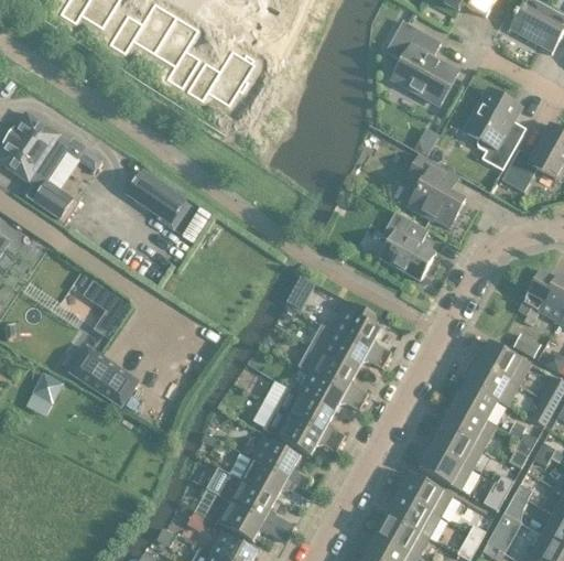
[(42,0),(34,12),(47,20),(55,10),(56,7),(45,0),(42,0)]
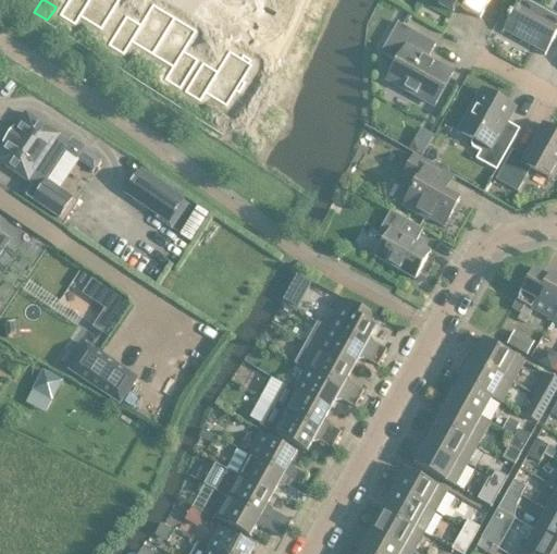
[(59,0),(56,7),(54,10),(70,20),(77,7),(99,20),(110,0),(59,0)]
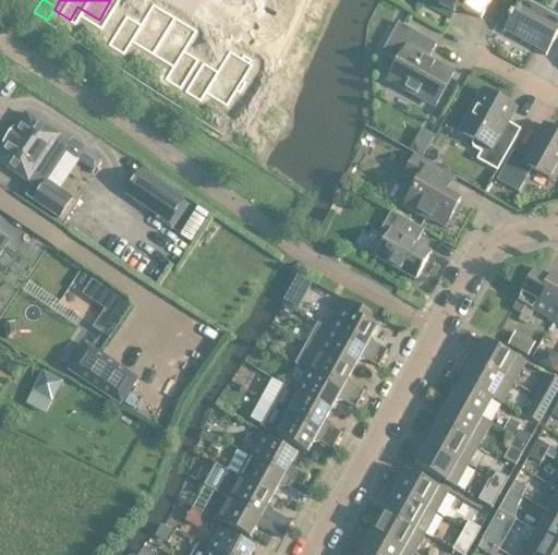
[(121,10),(102,39),(118,49),(125,36),(146,49),(170,12),(149,0),(146,0),(135,19),(121,10)]
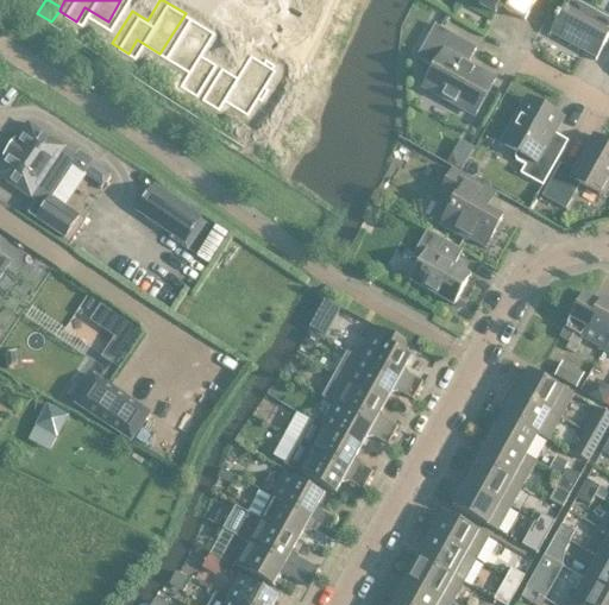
[(494,11),(498,4),(523,18),(533,0),(478,0),(478,1),(494,11)]
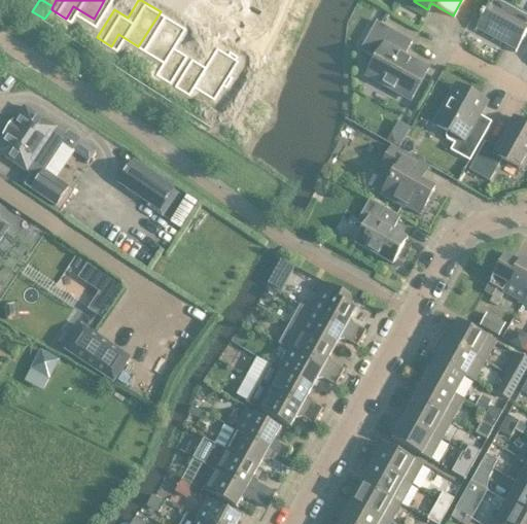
[(526,31),(526,13),(500,0),(491,0),(477,29),(517,49),(526,31)]
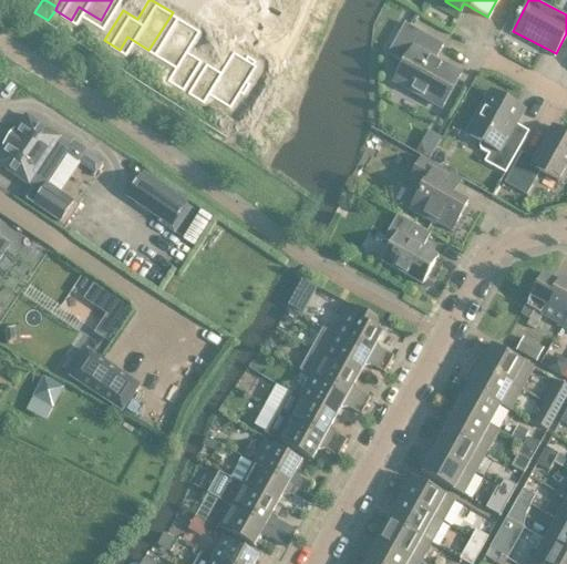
[(173,12),(148,50),(171,63),(162,77),(178,85),(196,55),(182,47),(195,26),(173,12)]
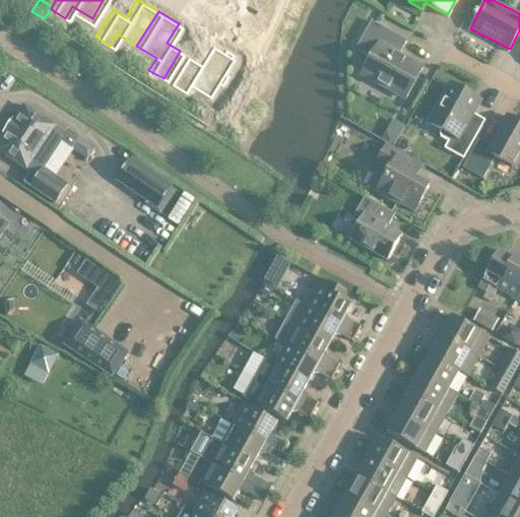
[(373,57),(364,73),(402,94),(419,64),(398,53),(406,39),(371,18),(355,47),(373,57)]
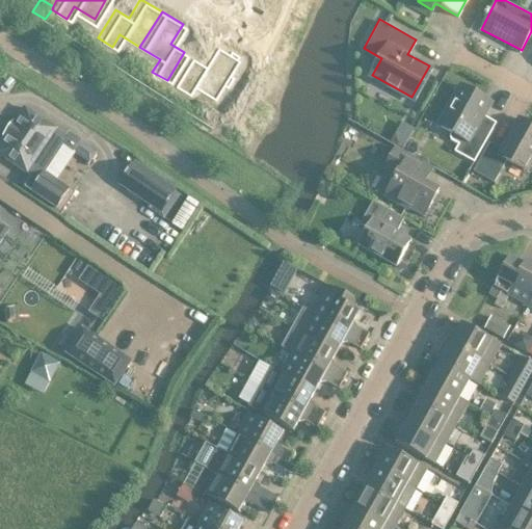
[(188,54),(171,83),(186,91),(193,80),(214,93),(224,75),(228,76),(234,67),(231,64),(236,57),(233,55),(234,52),(228,48),(225,50),(214,44),(202,62),(188,54)]
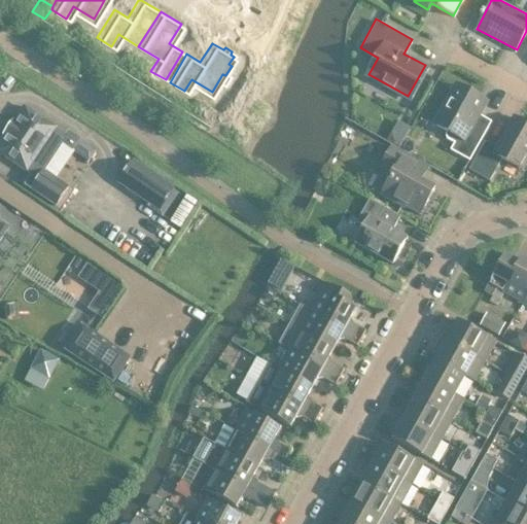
[(456,82),(434,121),(447,129),(445,132),(446,136),(454,141),(450,147),(469,159),(488,125),(478,119),(477,115),(486,99),(456,82)]
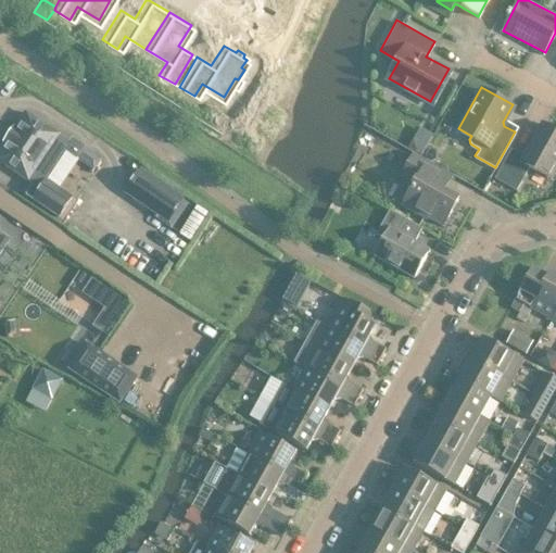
[(85,147),(86,146),(72,137),(70,140),(27,111),(28,111),(26,110),(24,111),(25,112),(15,125),(14,124),(4,139),(5,139),(0,147),(0,158),(45,188),(37,200),(59,214),(72,195),(48,178),(67,149),(78,156),(85,147)]
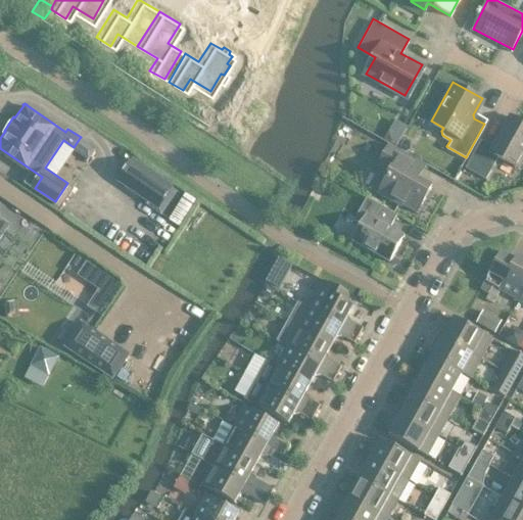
[(480,138),(465,166),(485,178),(497,155),(517,166),(522,153),(522,121),(510,114),(493,145),(480,138)]
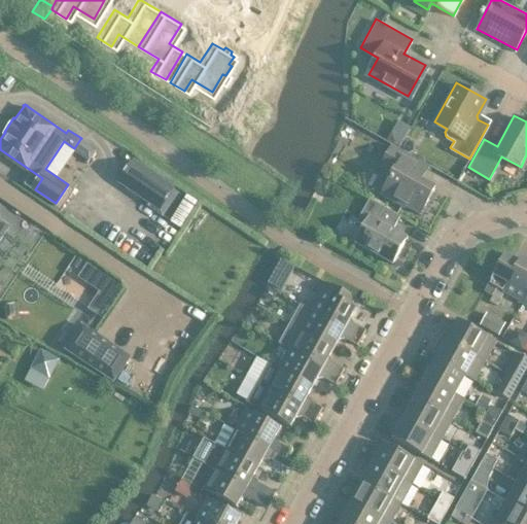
[(402,205),(406,204),(420,212),(433,186),(417,177),(416,173),(422,162),(391,144),(381,164),(393,171),(381,193),(402,205)]
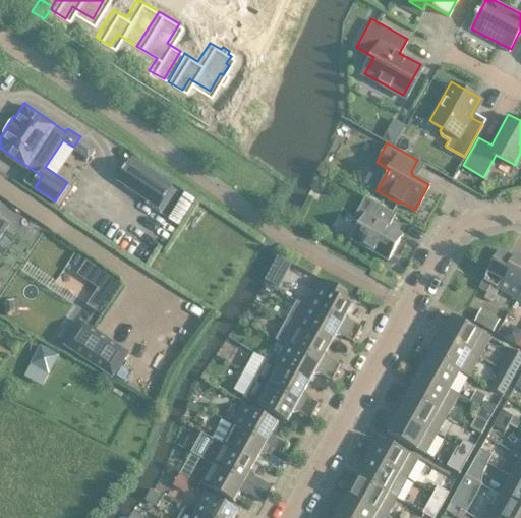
[(145,200),(159,211),(175,188),(171,185),(130,158),(117,177),(147,197),(145,200)]
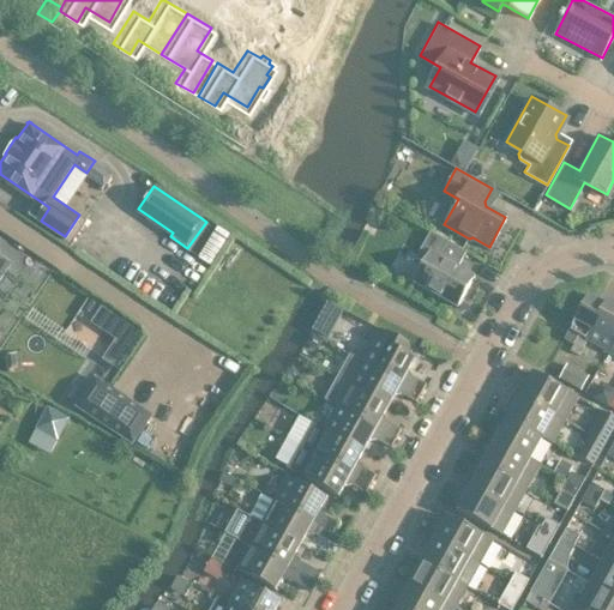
[(465,249),(429,229),(415,255),(423,260),(413,279),(457,303),(474,275),(457,265),(465,249)]
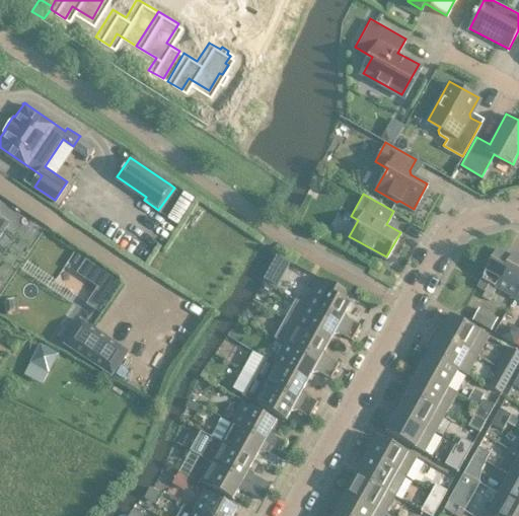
[(510,256),(496,249),(476,285),(485,289),(482,295),(490,299),(496,286),(504,290),(518,263),(518,254),(513,251),(510,256)]
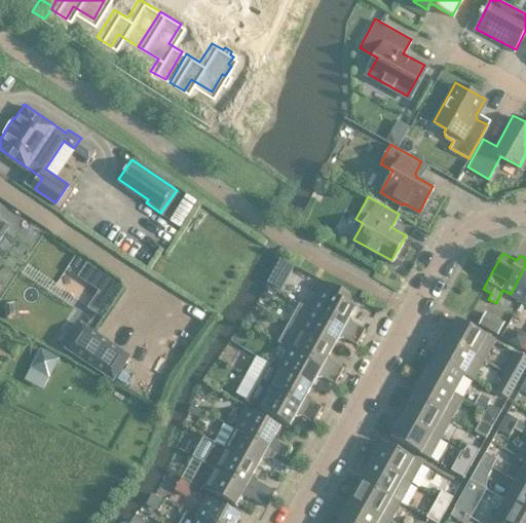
[(525,266),(511,294),(525,302),(525,266)]
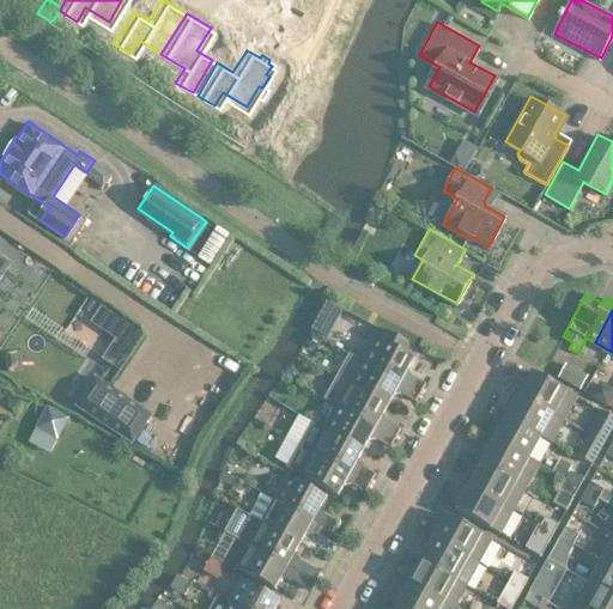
[(380,327),(362,358),(420,390),(425,382),(412,373),(407,366),(418,347),(380,327)]
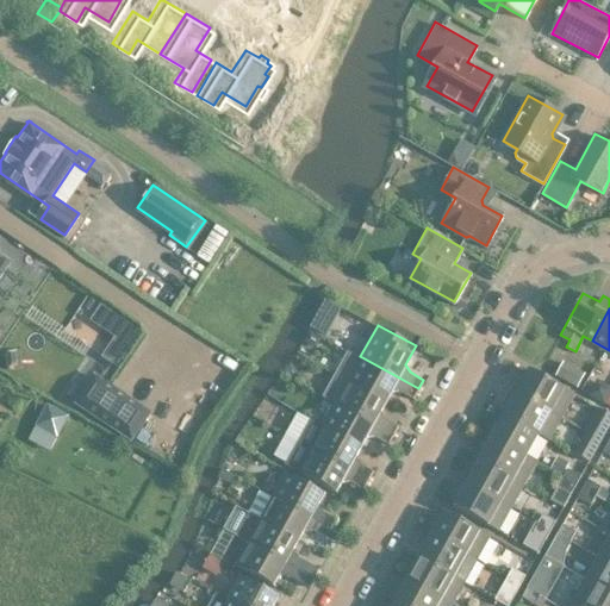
[(322,336),(310,329),(305,338),(317,345),(322,336)]
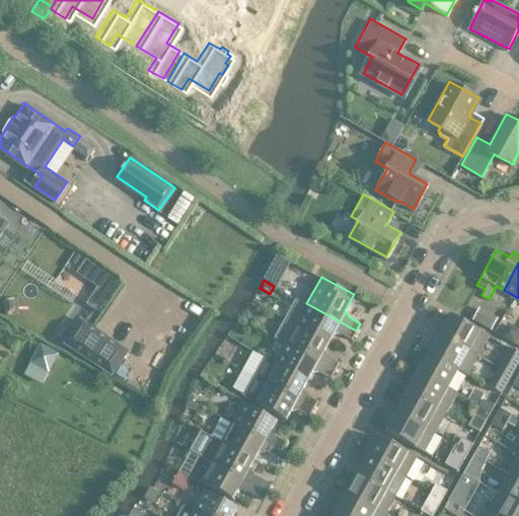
[(98,285),(87,302),(100,311),(112,294),(98,285)]
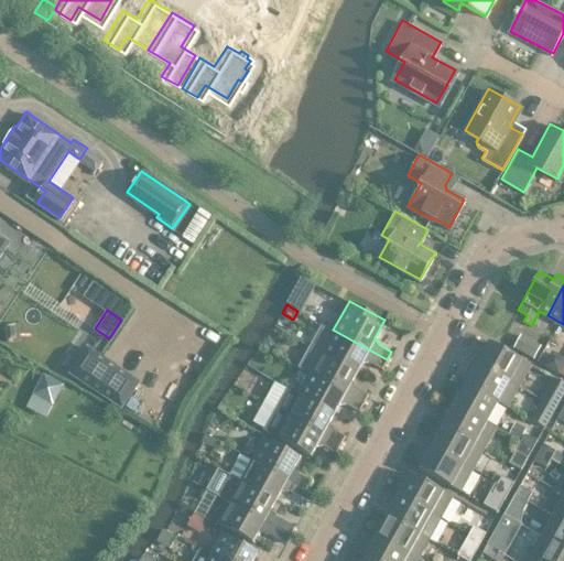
[(387,359),(333,330),(321,323),(310,344),(357,370),(361,362),(369,362),(382,368),(387,359)]
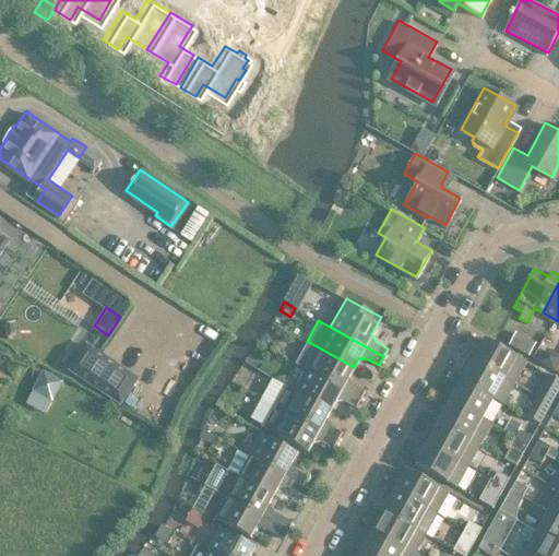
[(515,327),(508,340),(527,350),(534,338),(515,327)]
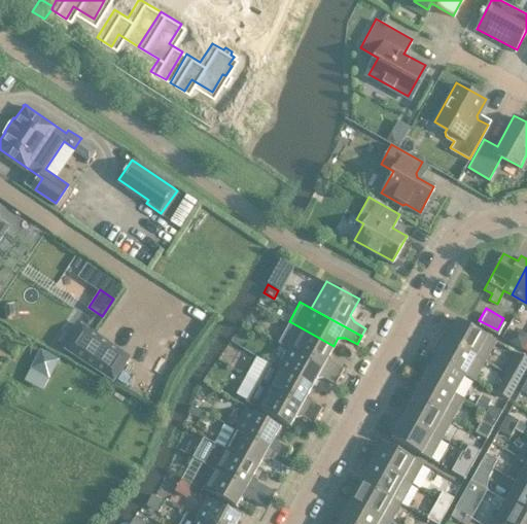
[(457,318),(446,338),(485,359),(496,340),(457,318)]
